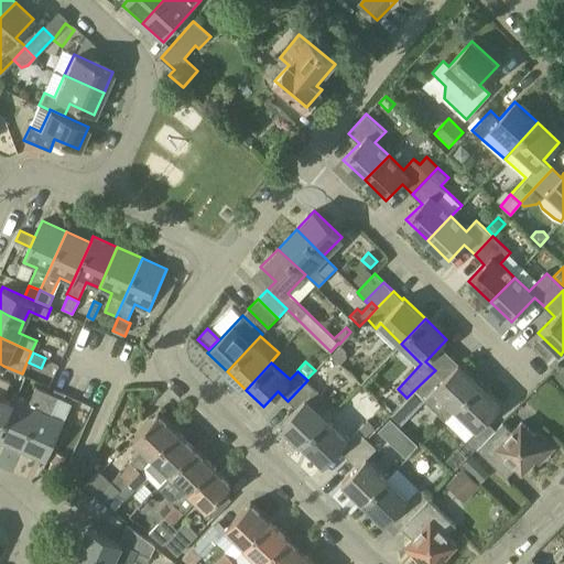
[(435,370),(415,389),(425,399),(424,400),(446,420),(456,410),(456,409),(480,384),(458,364),(444,379),(435,370)]
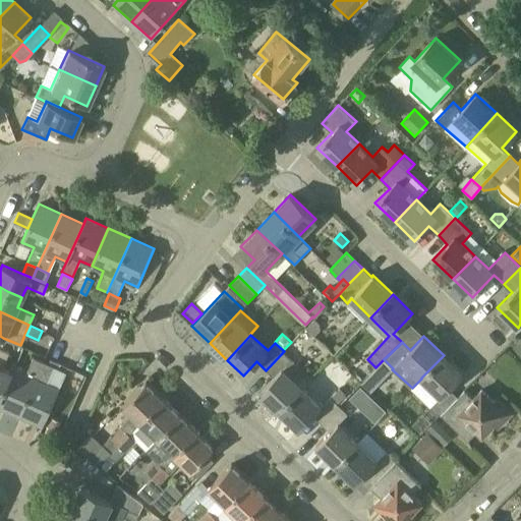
[(2,367),(9,351),(0,347),(0,398),(11,372),(11,371),(2,367)]
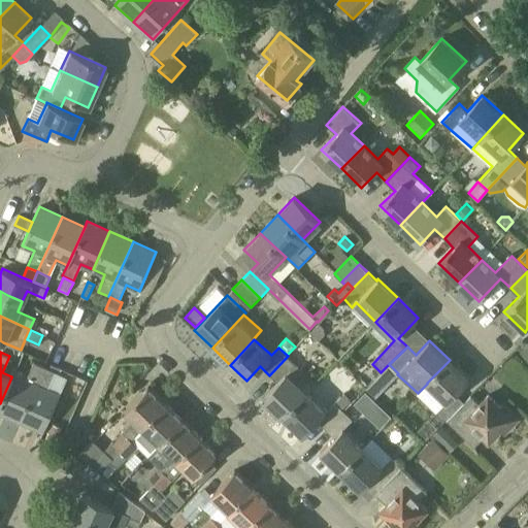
[(287,373),(296,364),(288,356),(269,375),(276,383),(263,397),(284,417),(306,393),(287,373)]
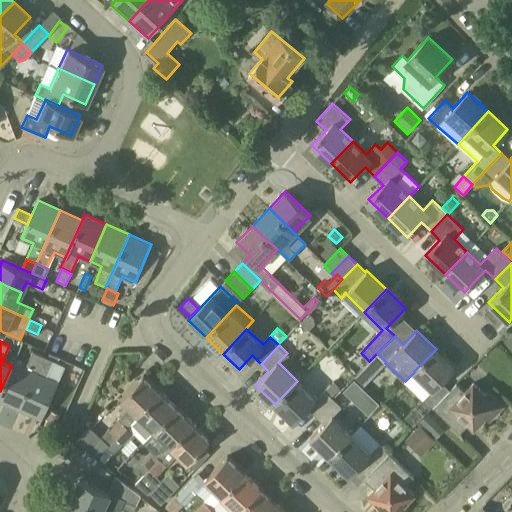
[(414,371),(414,372),(433,390),(424,399),(433,407),(450,390),(441,381),(455,367),(436,349),(414,371)]
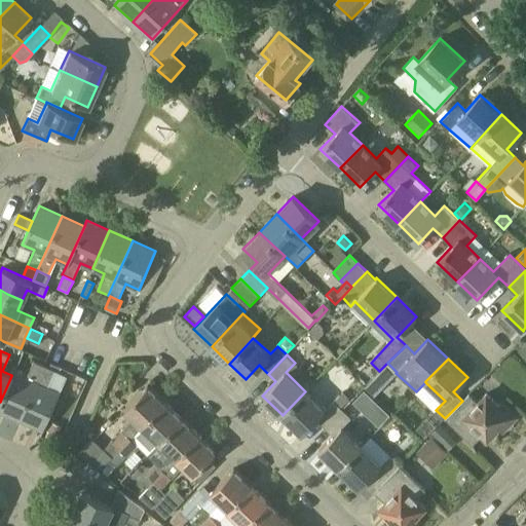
[(44,365),(34,361),(27,376),(13,371),(11,375),(11,376),(0,402),(0,410),(20,419),(44,365)]
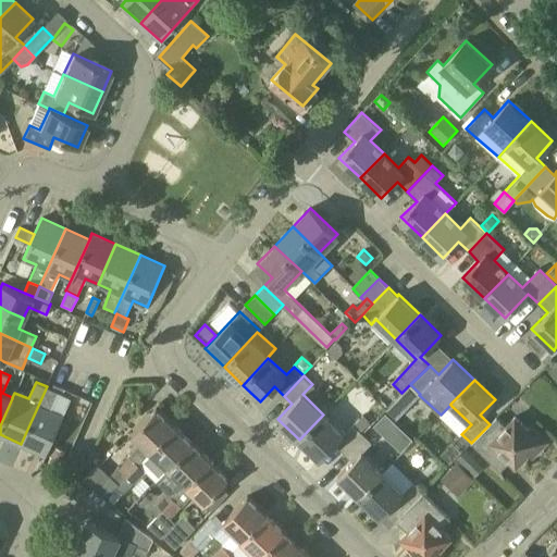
[(63,415),(50,409),(58,392),(47,386),(21,444),(46,456),(63,415)]
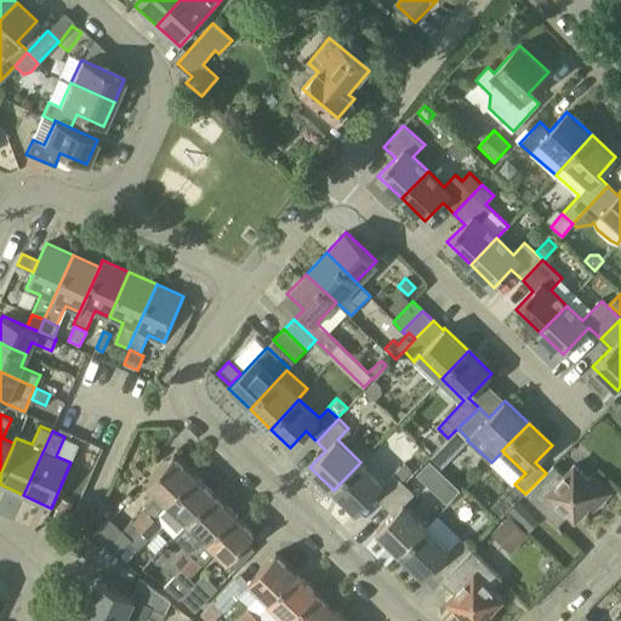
[(143,508),(132,520),(142,530),(155,514),(195,476),(174,455),(147,483),(157,493),(143,507),(143,508)]
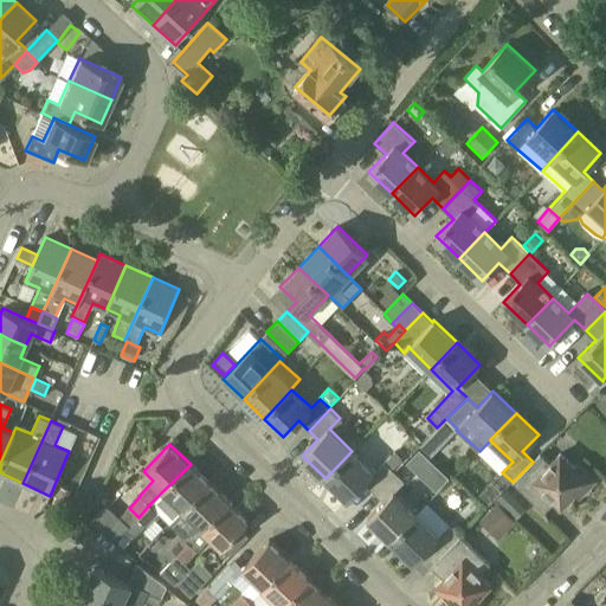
[(421,472),(431,462),(420,450),(410,462),(421,472)]
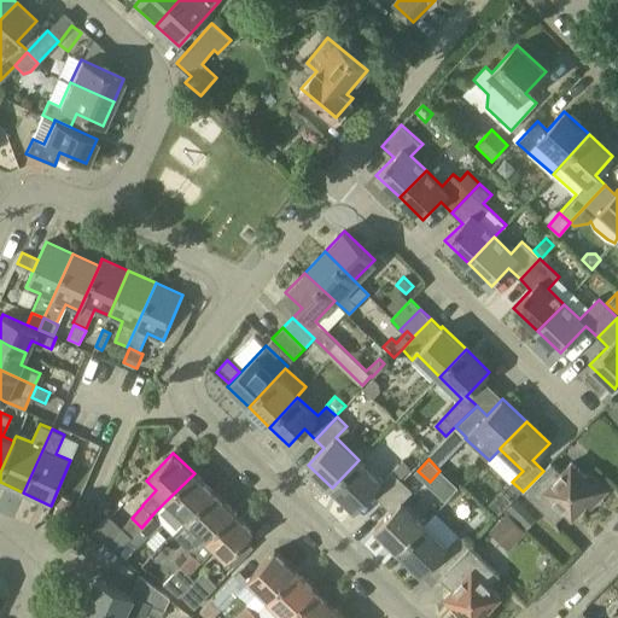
[(382,502),(402,481),(401,479),(392,471),(382,482),(359,460),(332,488),(355,509),(372,493),(382,502)]
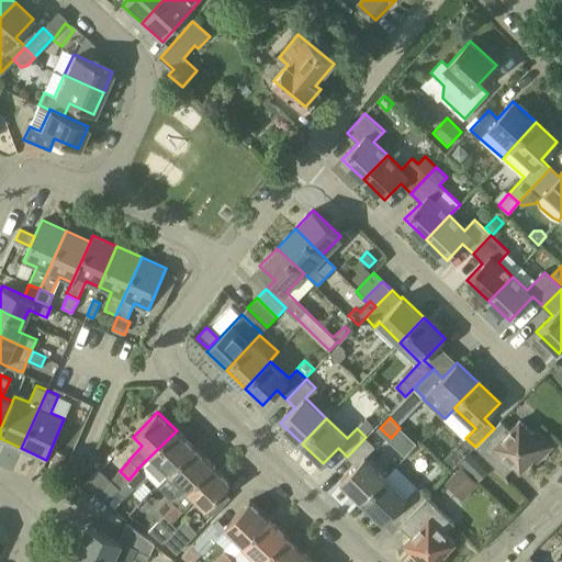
[(366,419),(357,428),(364,436),(373,427),(366,419)]
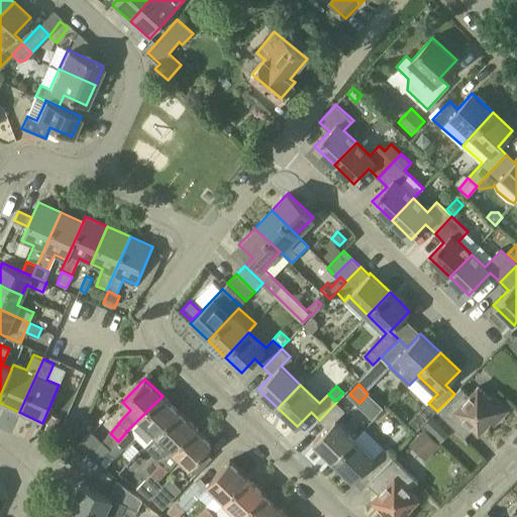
[(490,421),(493,424),(508,409),(493,395),(489,398),(478,387),(470,396),(460,387),(454,394),(437,411),(464,437),(473,427),(479,432),(490,421)]
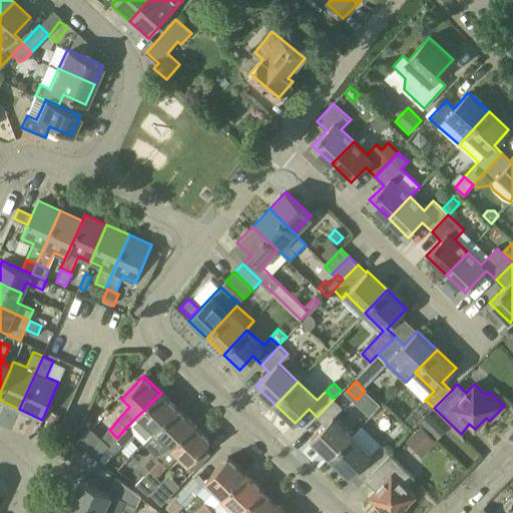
[(161,393),(128,425),(117,438),(123,445),(134,434),(144,443),(155,431),(176,408),(161,393)]
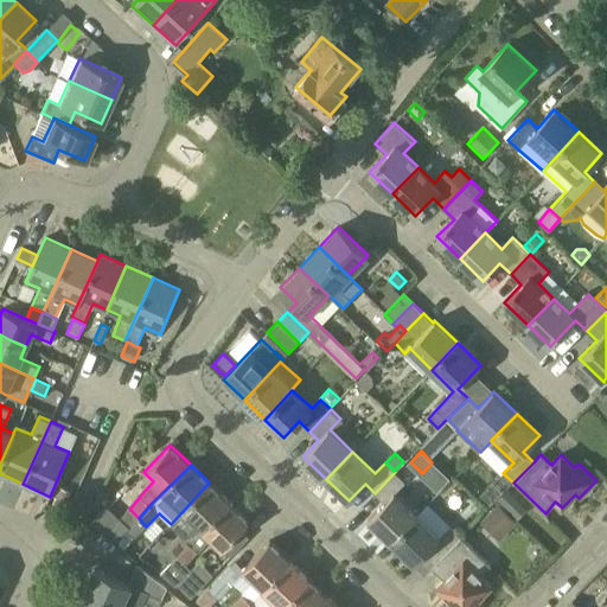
[(391,542),(419,515),(396,492),(406,483),(395,472),(375,493),(384,502),(368,519),(391,542)]
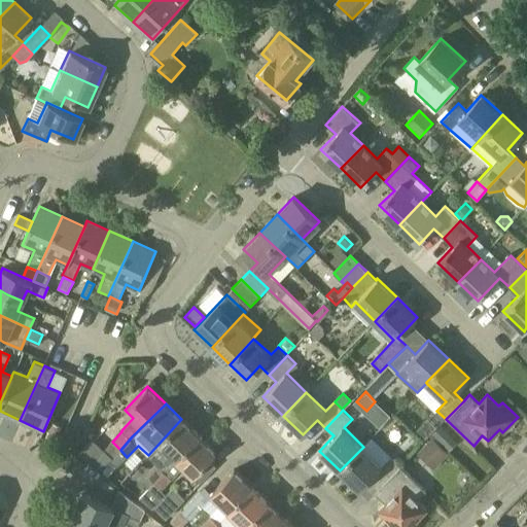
[(181,419),(160,443),(176,459),(177,460),(200,436),(181,419)]
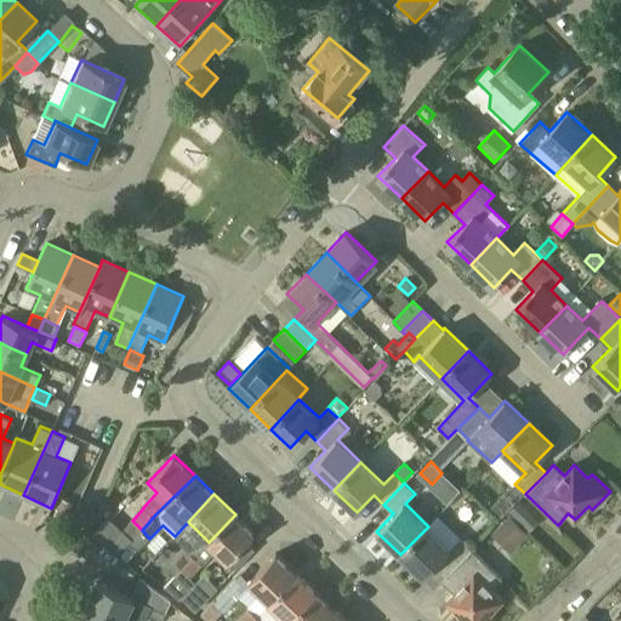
[(56,508),(66,512),(68,513),(73,503),(70,502),(60,497),(56,508)]
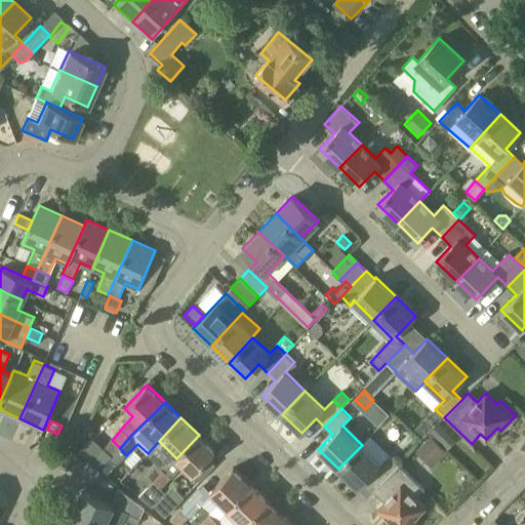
[(457,439),(439,421),(431,431),(448,447),(457,439)]
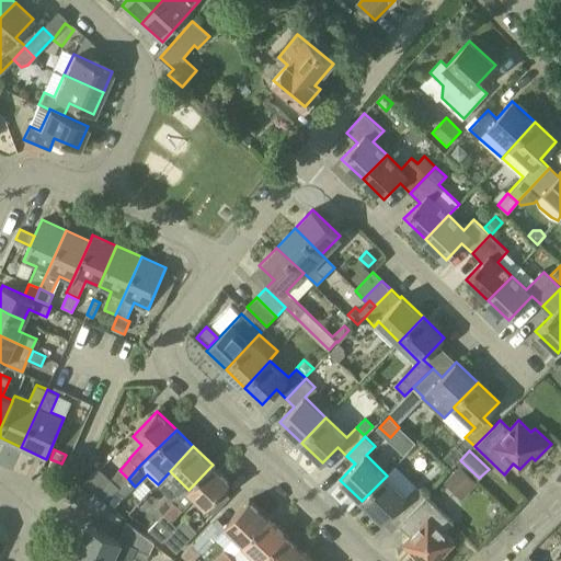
[(176,503),(164,515),(170,521),(195,496),(207,507),(230,482),(213,465),(189,490),(187,489),(180,496),(175,502),(176,503)]
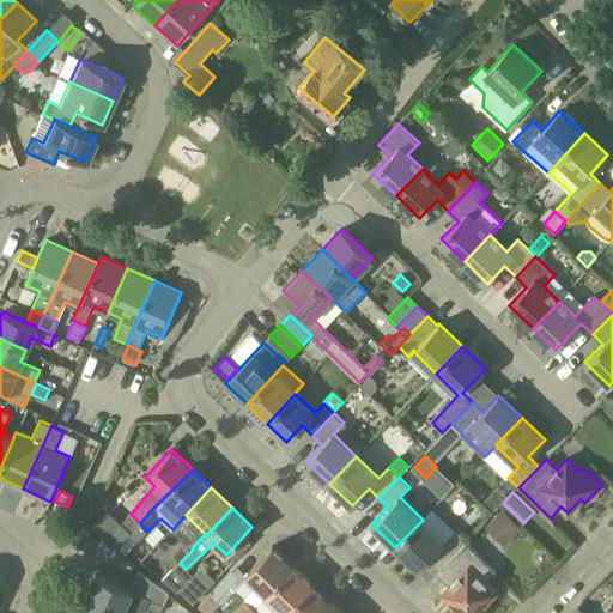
[(502,509),(484,527),(504,546),(521,528),(502,509)]
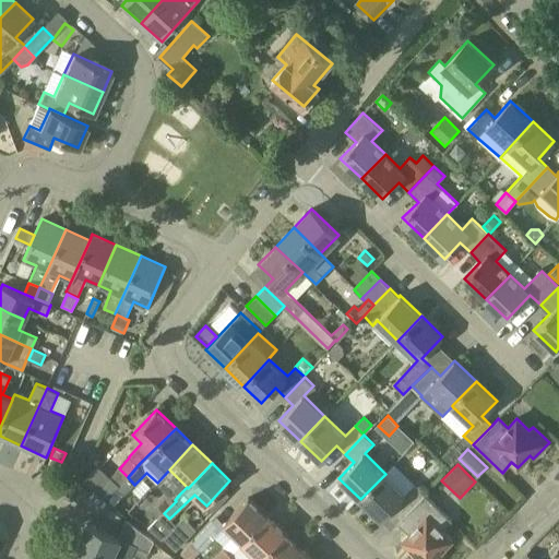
[(110,477),(97,465),(83,480),(105,500),(118,485),(110,477)]
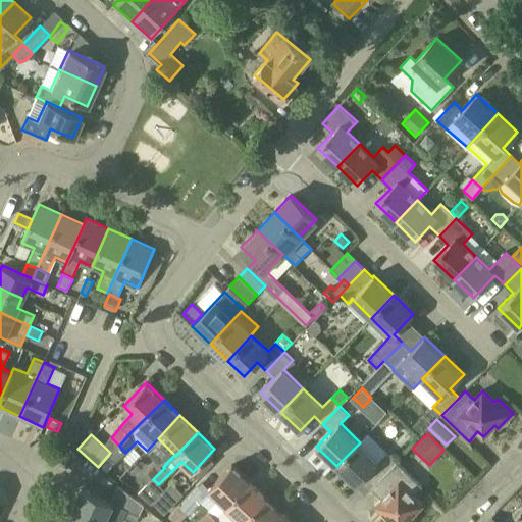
[(111,437),(103,446),(110,453),(111,454),(119,446),(111,437)]
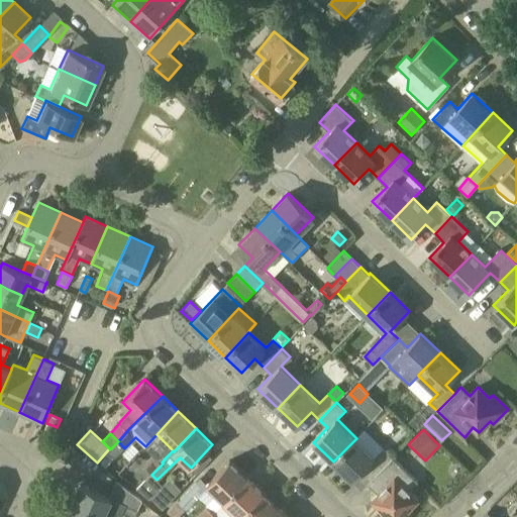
[(376,456),(356,438),(333,461),(352,481),(367,467),(376,475),(393,457),(384,448),(376,456)]
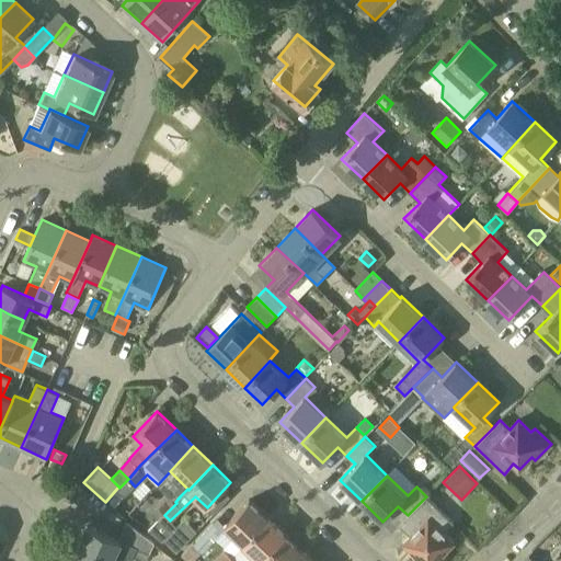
[(135,487),(128,479),(119,488),(117,490),(124,496),(135,487)]
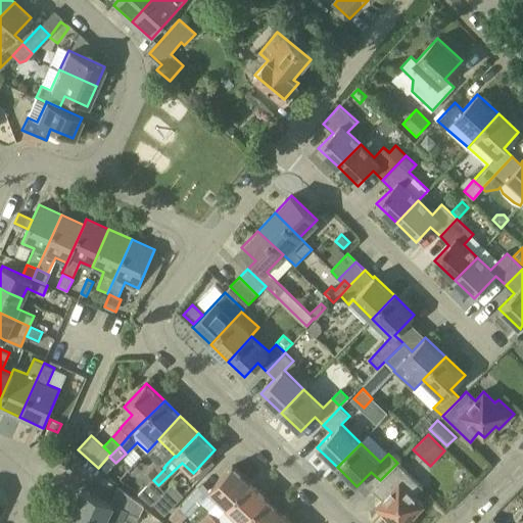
[(83,460),(76,453),(65,464),(74,471),(83,460)]
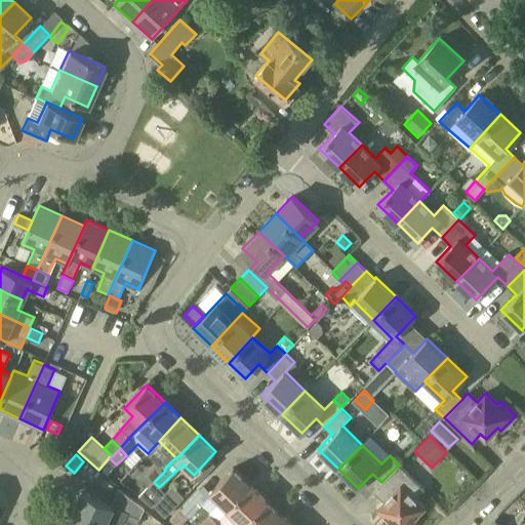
[(156,461),(145,473),(153,481),(154,482),(165,471),(164,470),(156,461)]
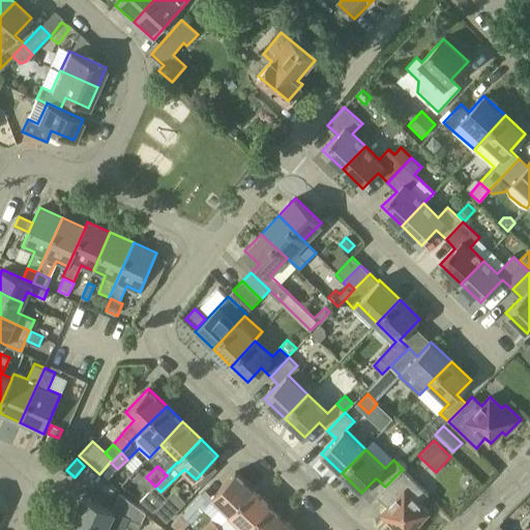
[(428,494),(403,469),(385,487),(377,495),(388,506),(381,512),(393,524),(390,527),(392,529),(417,529),(420,527),(417,523),(429,511),(419,503),(428,494)]
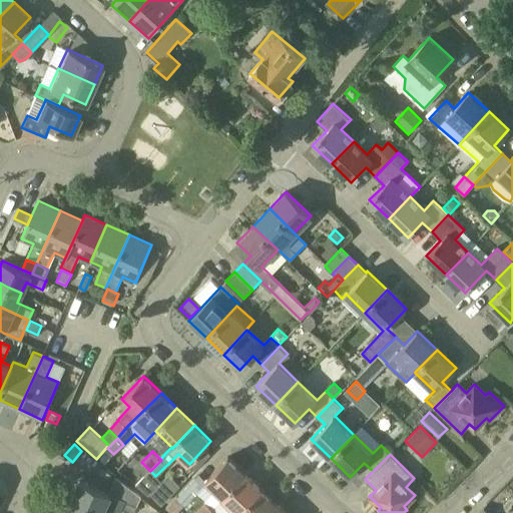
[(245,474),(227,457),(205,480),(223,497),(245,474)]
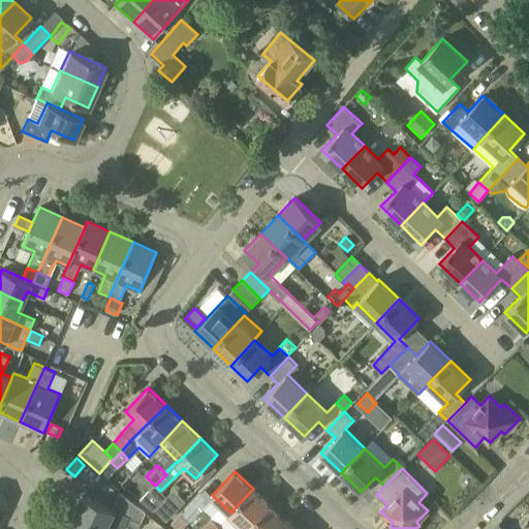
[(165,496),(154,508),(155,509),(166,520),(185,500),(173,489),(165,496)]
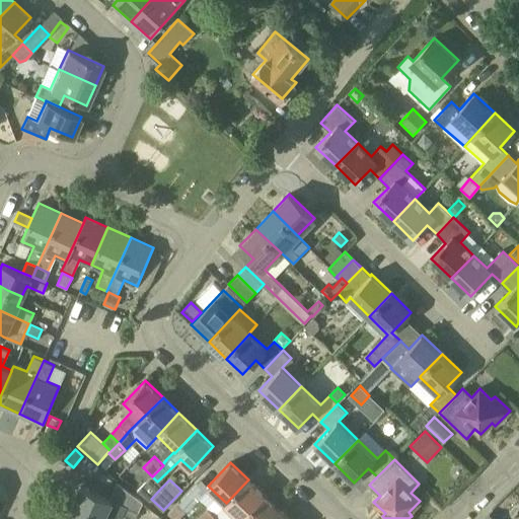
[(248,479),(226,503),(241,518),(242,518),(266,496),(248,479)]
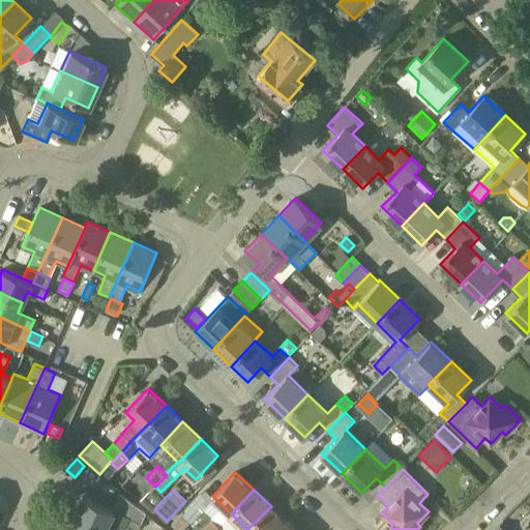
[(75,516),(106,529),(115,511),(128,518),(125,526),(135,529),(137,529),(146,512),(121,494),(114,511),(83,496),(75,516)]
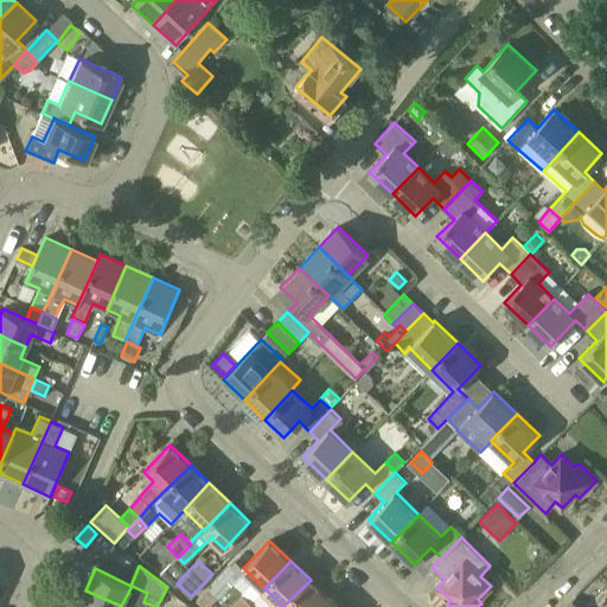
[(240,575),(231,567),(210,589),(218,598),(221,599),(235,585),(232,582),(240,575)]
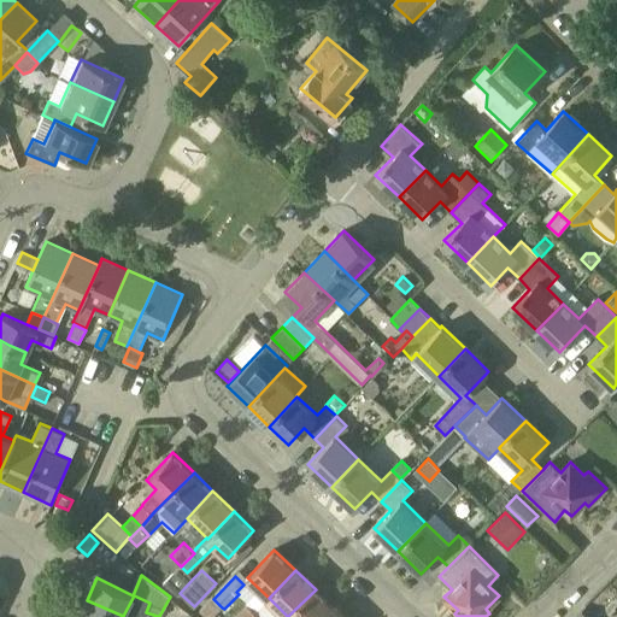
[(325,616),(335,609),(316,589),(288,616),(325,616)]
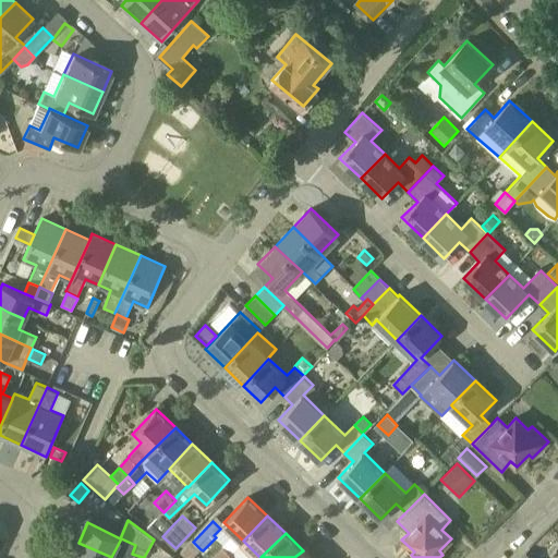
[(71,557),(111,557),(79,543),(71,557)]
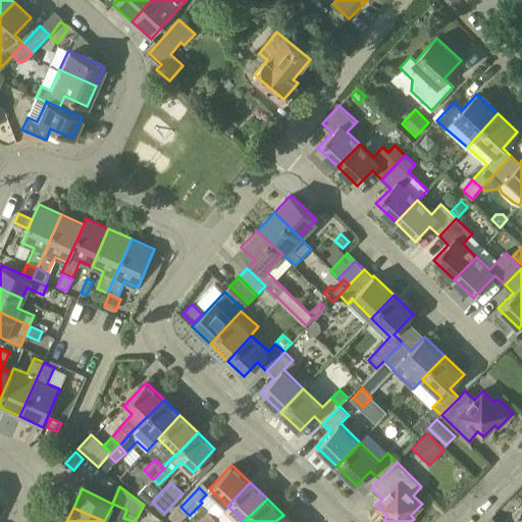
[(197,521),(210,521),(216,517),(208,509),(197,521)]
